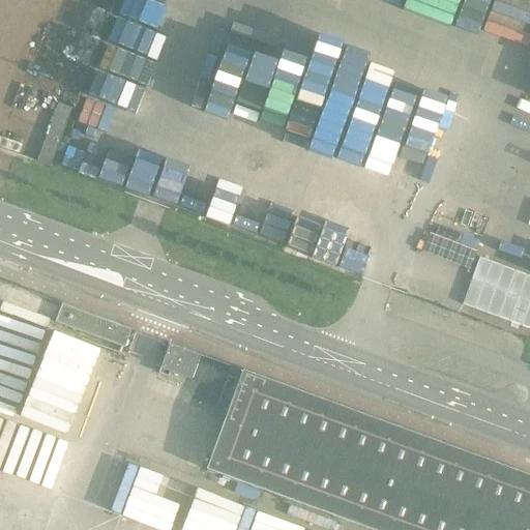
[(58,105),(37,163),(50,168),(71,109),(58,105)]
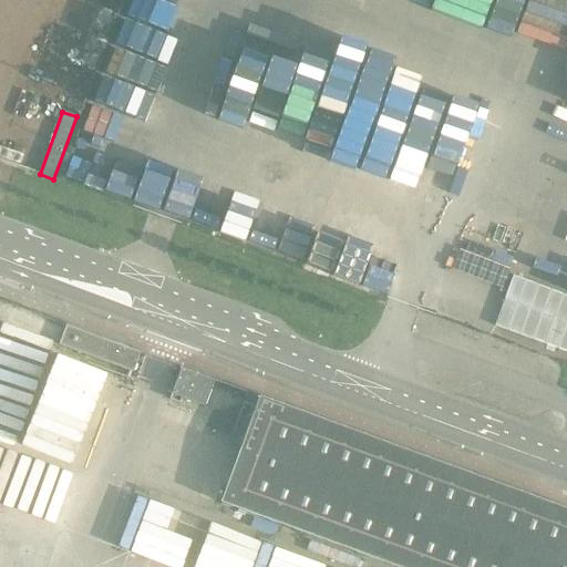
[(566,297),(514,277),(495,327),(566,353),(566,297)]
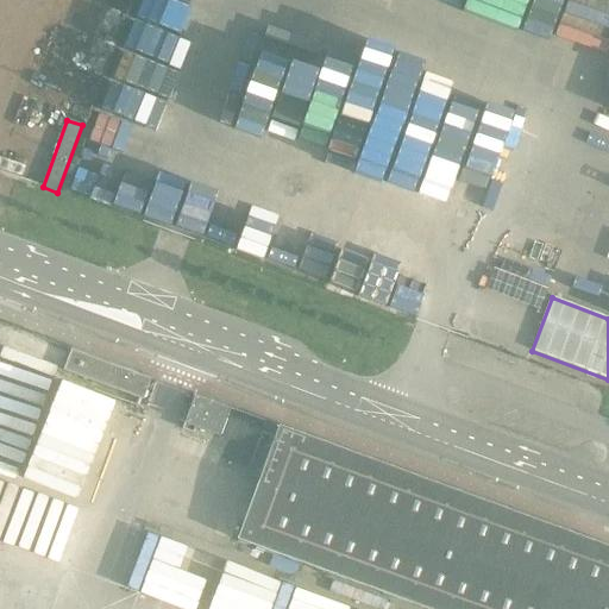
[(151,380),(71,350),(63,371),(143,401),(151,380)]
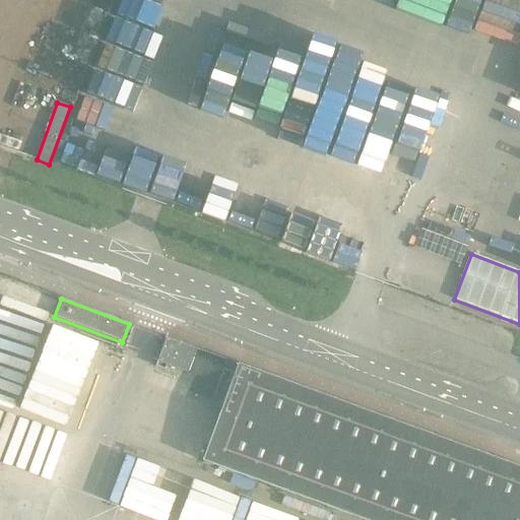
[(166,338),(155,367),(165,371),(167,366),(188,374),(197,349),(166,338)]
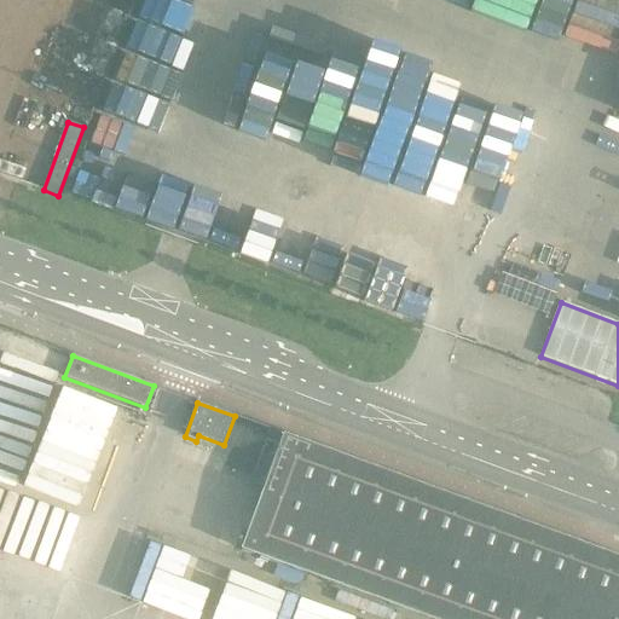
[(618,618),(618,556),(283,434),(279,445),(266,440),(252,478),(250,482),(264,487),(241,549),(433,618),(618,618)]
